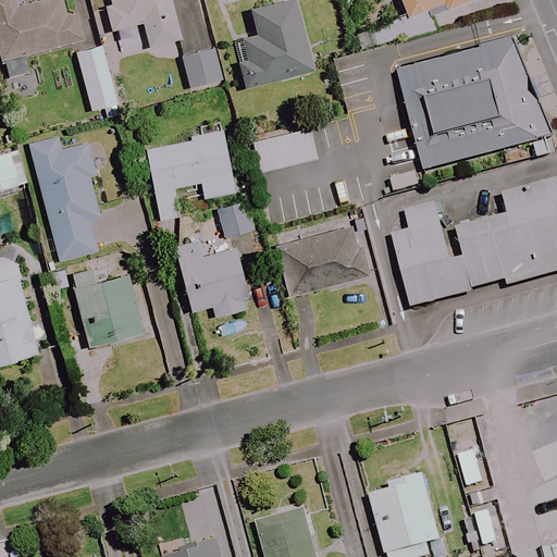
[(0,0),(0,59),(7,84),(33,77),(27,54),(82,40),(75,13),(65,16),(61,0),(45,0),(15,8),(12,0),(0,0)]
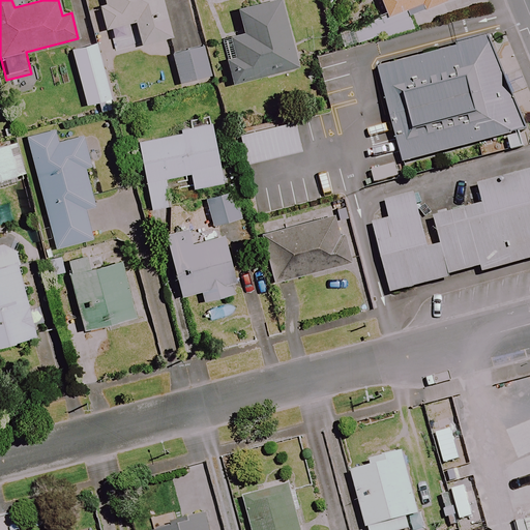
[(141,47),(171,38),(160,0),(104,0),(105,5),(98,6),(105,31),(135,23),(141,47)]
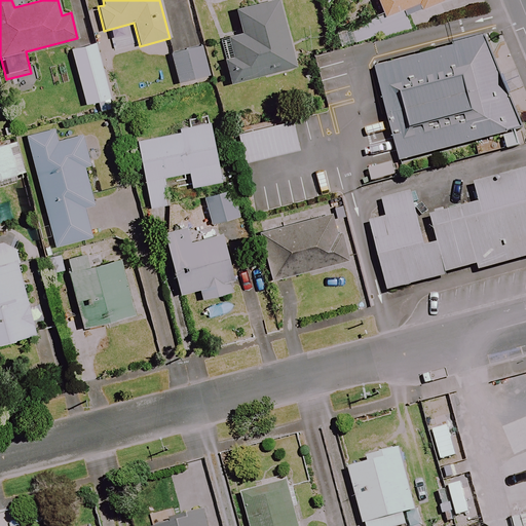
[(228,58),(224,59),(230,84),(293,68),(274,0),(233,10),(239,33),(223,37),(228,58)]
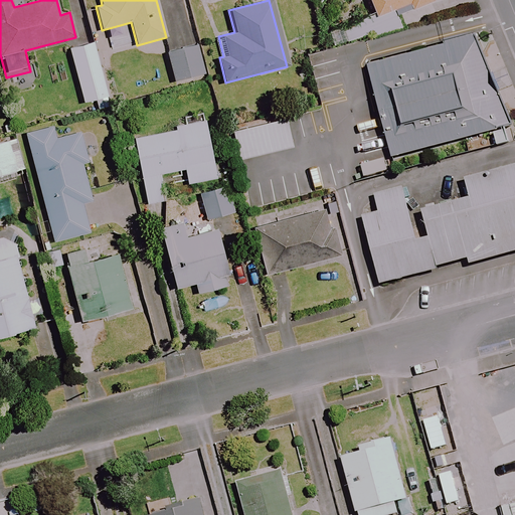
[(366,0),(374,19),(366,22),(371,38),(401,28),(396,16),(433,3),(432,0),(366,0)]
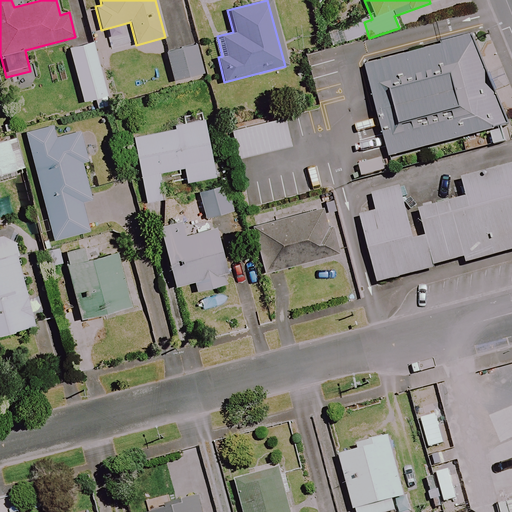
[(511,123),(485,32),(365,67),(393,161),(511,125),(511,123)]
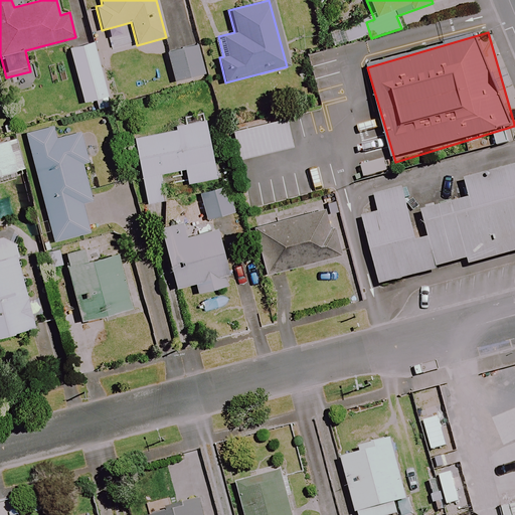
[(194,41),(165,48),(173,81),(202,74),(194,41)]
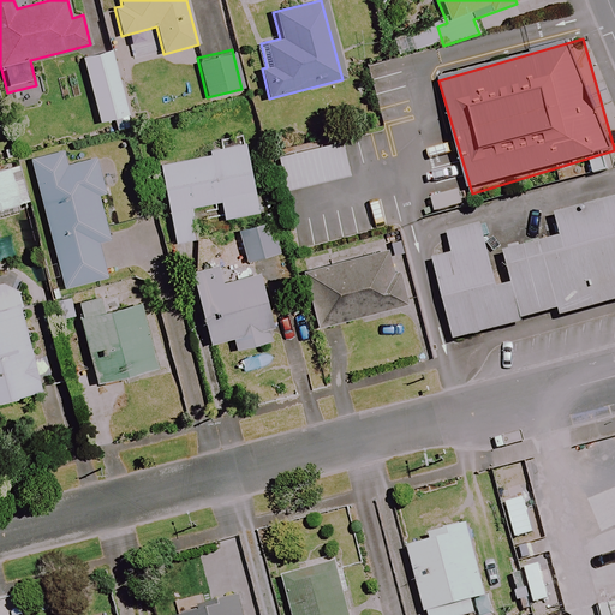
[(127,115),(109,51),(82,59),(100,124),(127,115)]
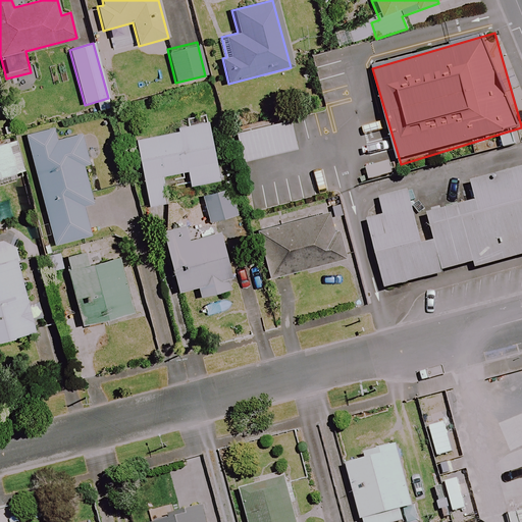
[(297,150),(290,121),(236,134),(242,162),(297,150)]
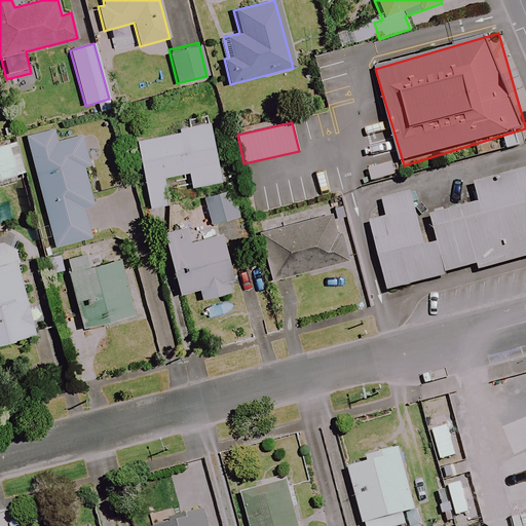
[(220,183),(208,125),(135,141),(150,210),(167,205),(161,179),(187,173),(190,189),(220,183)]
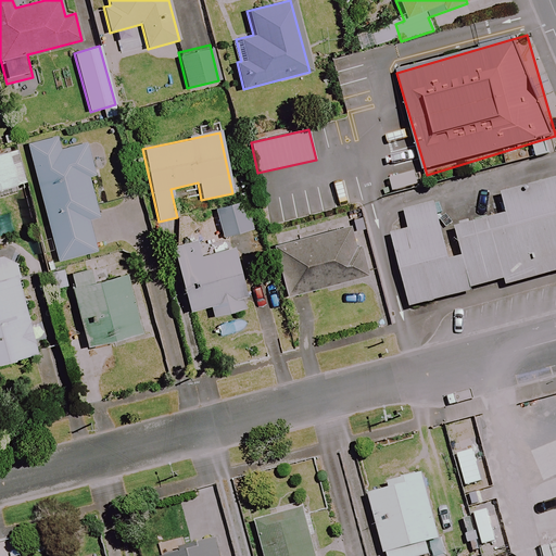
[(87,216),(98,214),(78,136),(29,148),(58,262),(96,252),(87,216)]
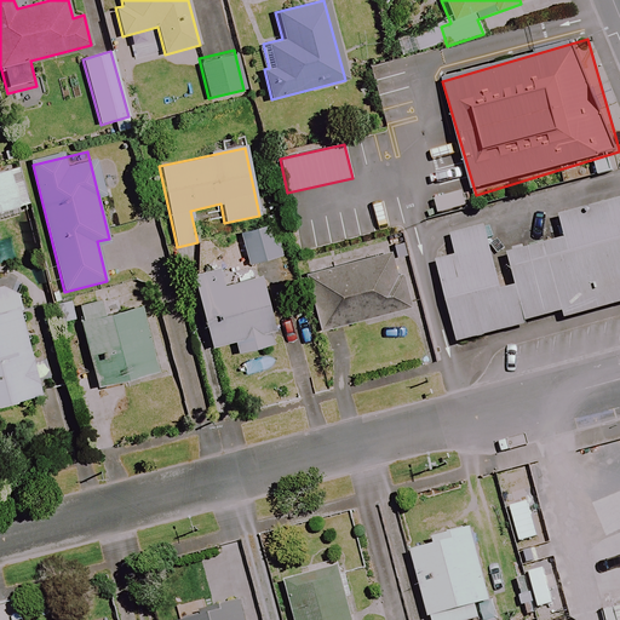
[(0,212),(28,205),(17,167),(0,172),(0,212)]
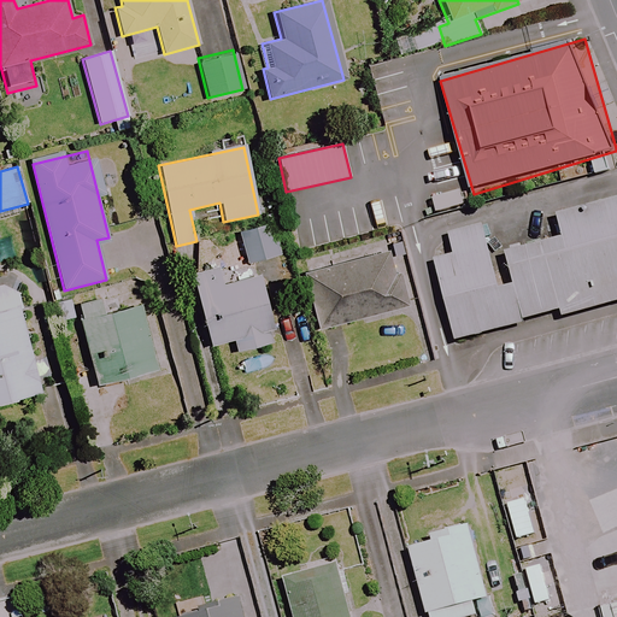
[(463,256),(440,260),(463,345),(616,304),(616,197),(566,212),(573,235),(518,251),(528,280),(507,287),(491,225),(454,235),(463,256)]
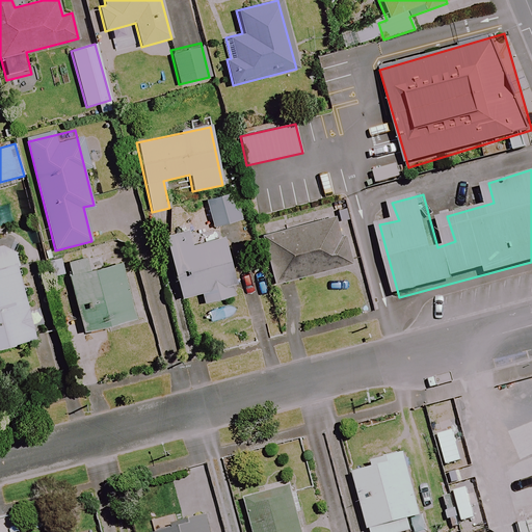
[(240,220),(232,193),(205,202),(212,228),(240,220)]
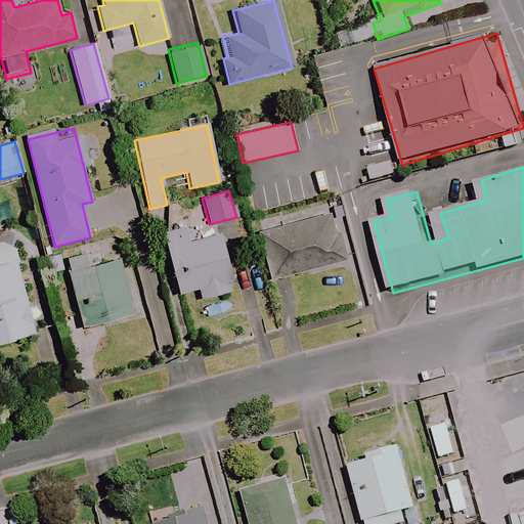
[(334,232),(328,212),(258,231),(272,280),(347,259),(339,230),(334,232)]
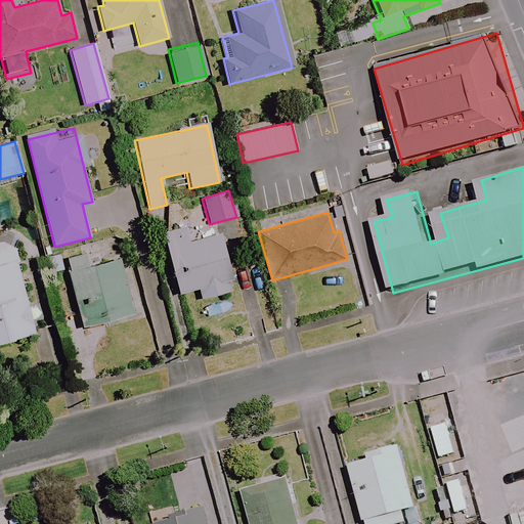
[(232,291),(219,235),(166,248),(177,294),(198,290),(200,299),(232,291)]
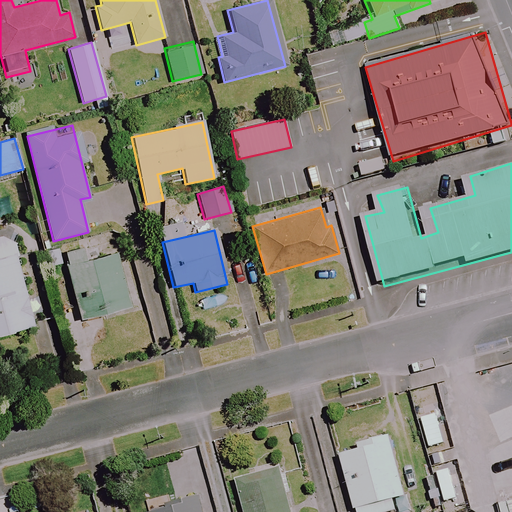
[(129,307),(116,254),(90,260),(67,266),(80,319),(129,307)]
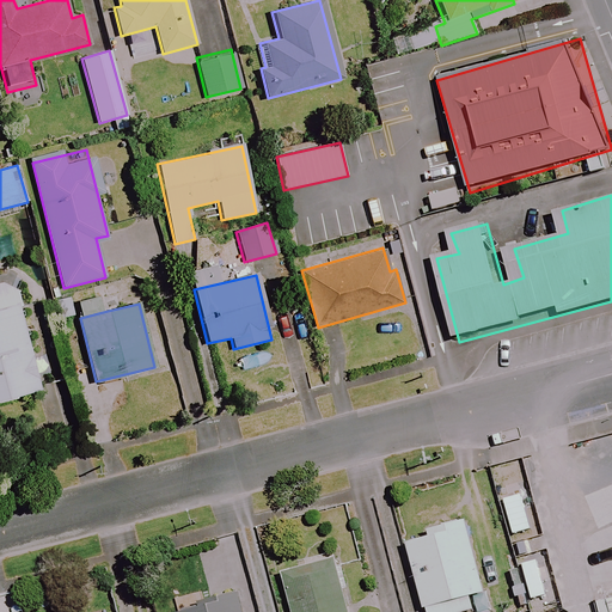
[(0,308),(0,399),(40,391),(18,305),(0,308)]
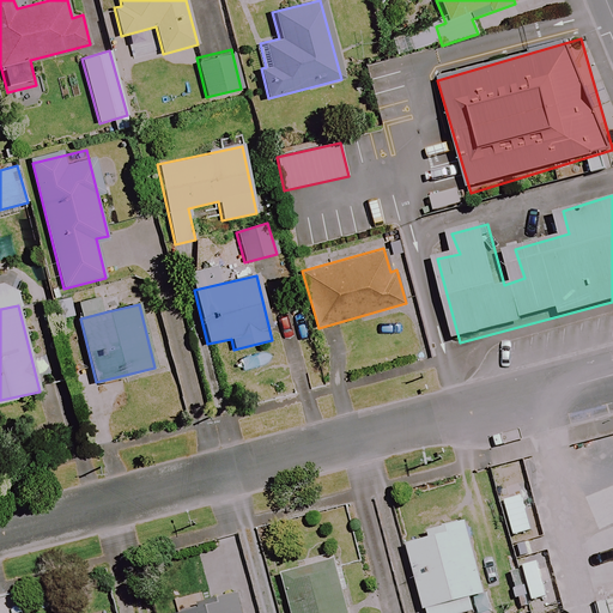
[(612,525),(612,481),(588,493),(604,529),(612,525)]
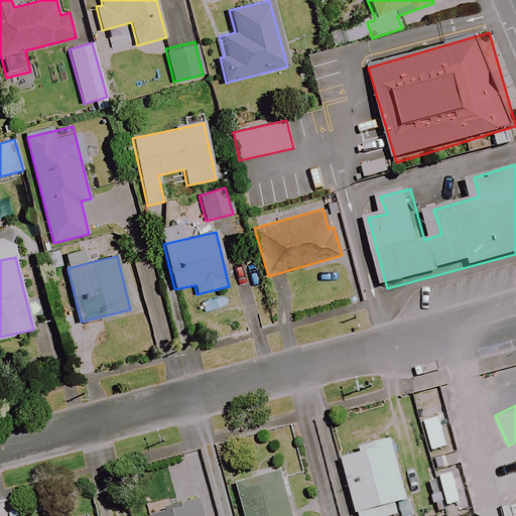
[(359,448),(361,456),(341,461),(356,515),(398,515),(395,504),(405,501),(388,440),(370,445),(359,448)]
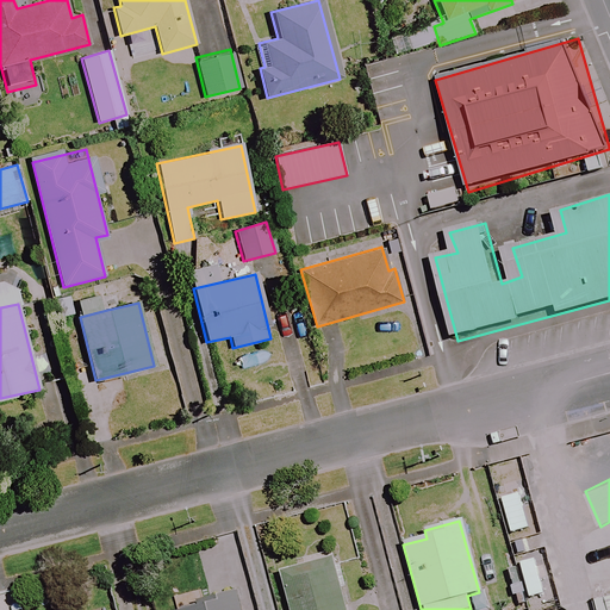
[(342,609),(330,560),(279,573),(287,609),(342,609)]
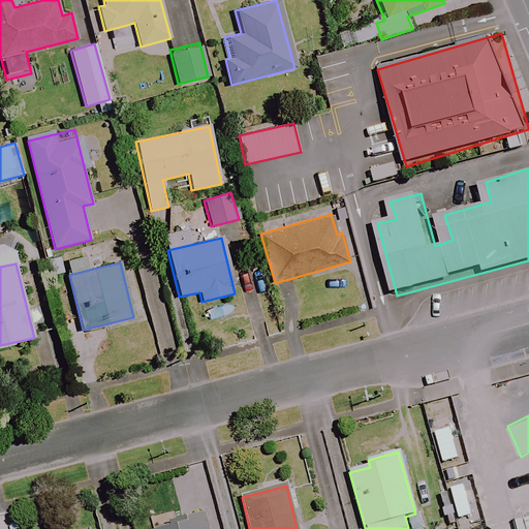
[(208,528),(206,519),(162,528),(208,528)]
